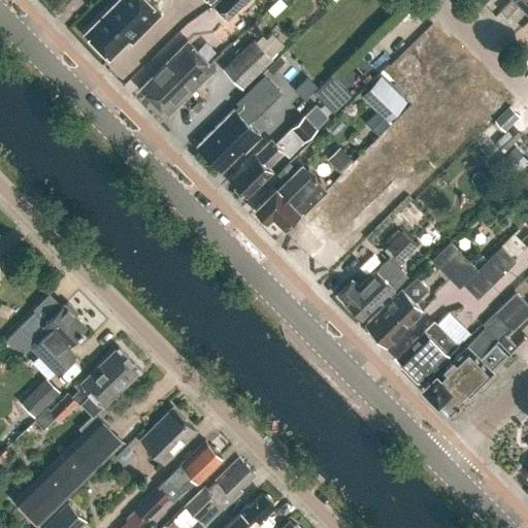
[(117,0),(84,32),(108,58),(128,38),(132,42),(161,13),(146,0),(117,0)]
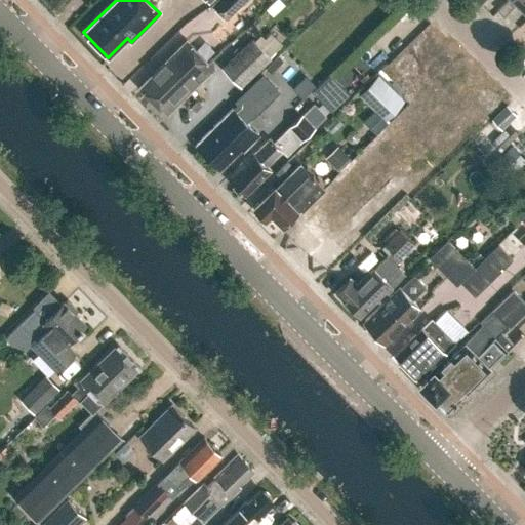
[(244,0),(217,0),(213,5),(227,18),(244,0)]
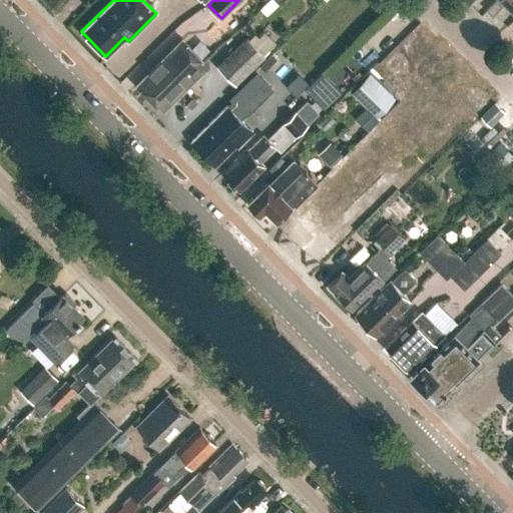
[(512,0),(494,0),(485,10),(487,12),(492,17),(503,5),(512,14),(512,0)]
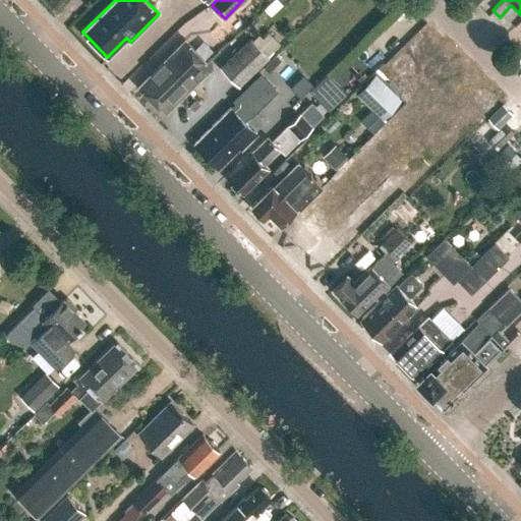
[(506,23),(500,17),(495,12),(488,17),(501,29),(506,23)]
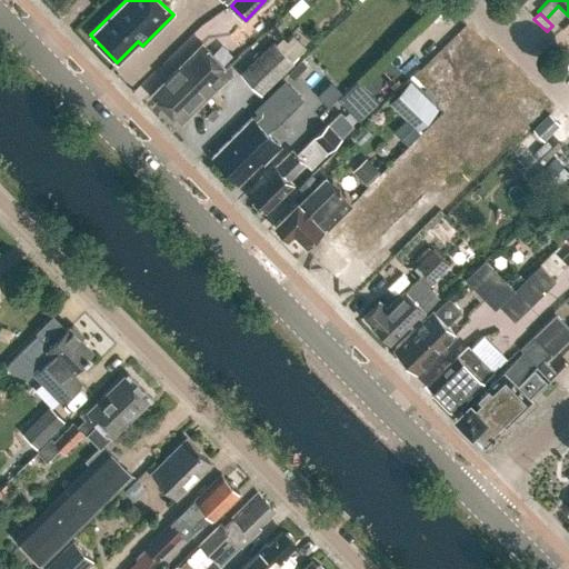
[(447,97),(488,57),(457,26),(417,65),(447,97)]
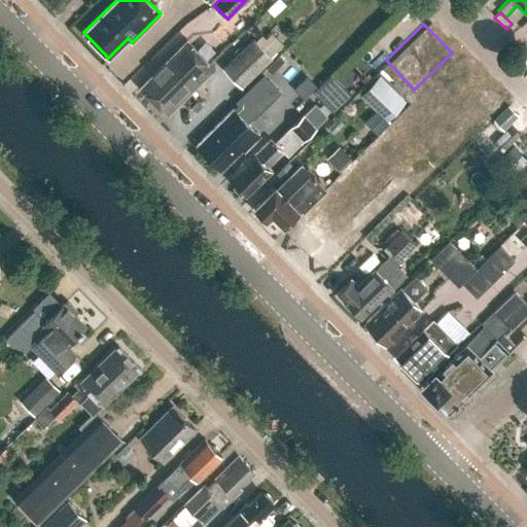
[(268,53),(281,42),(272,30),(257,41),(268,53)]
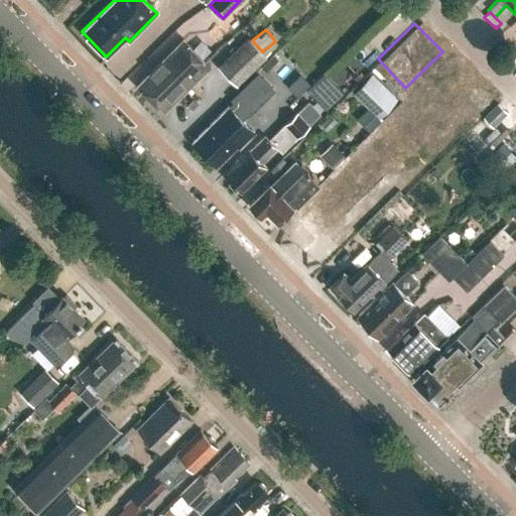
[(385,42),(383,33),(374,31),(368,37),(369,42),(369,44),(372,47),(374,47),(379,48),(385,42)]
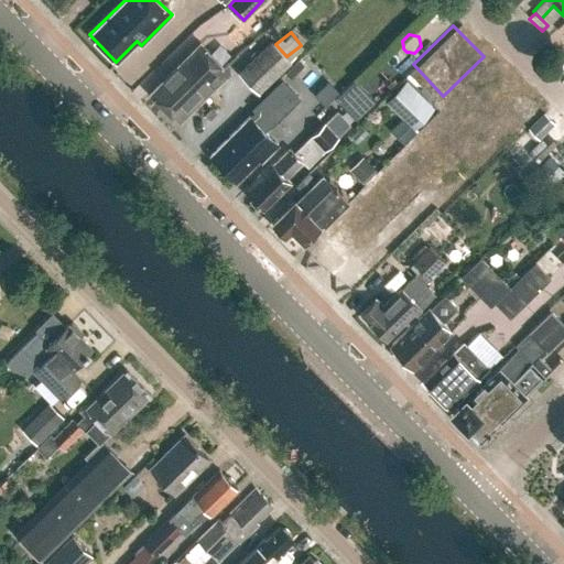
[(163,105),(215,54),(199,40),(150,91),(163,105)]
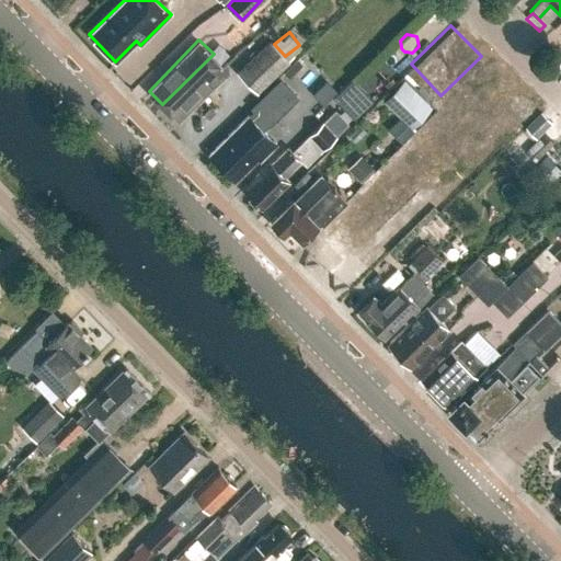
[(288,60),(275,46),(268,41),(236,72),(256,92),(288,60)]
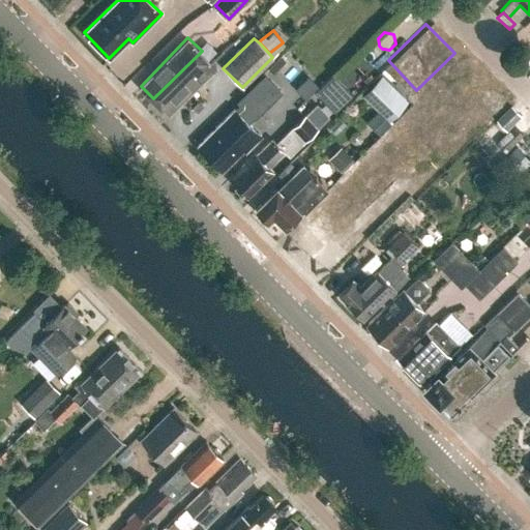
[(216,64),(202,51),(153,98),(169,113),(203,78),(216,64)]
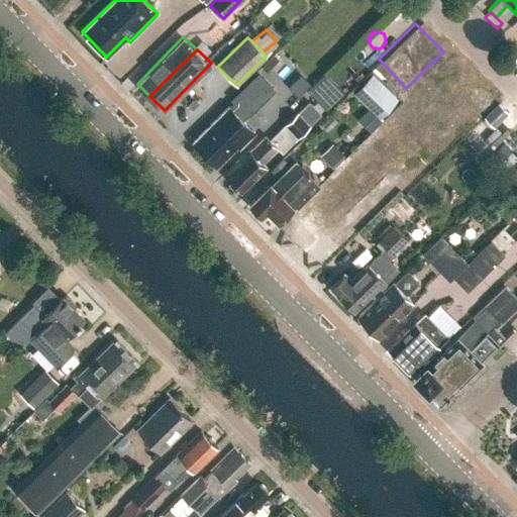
[(399,100),(373,74),(353,94),(380,119),(399,100)]
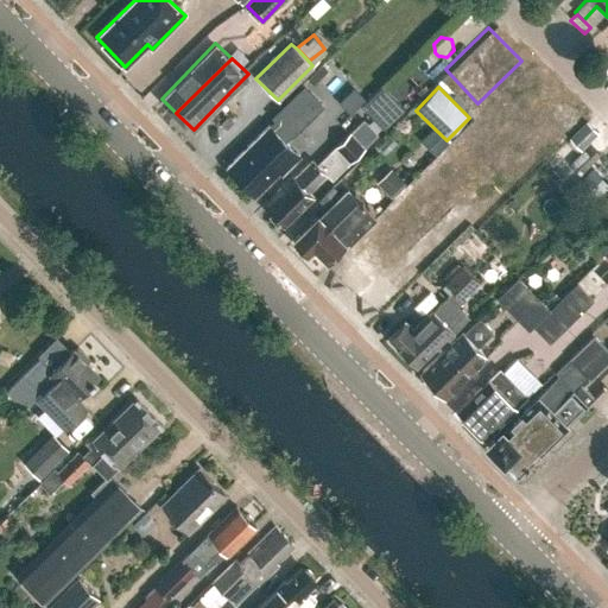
[(320,105),(318,103),(303,88),(274,115),(276,118),(229,163),(258,191),(279,171),(282,172),(299,156),(284,140),(320,105)]
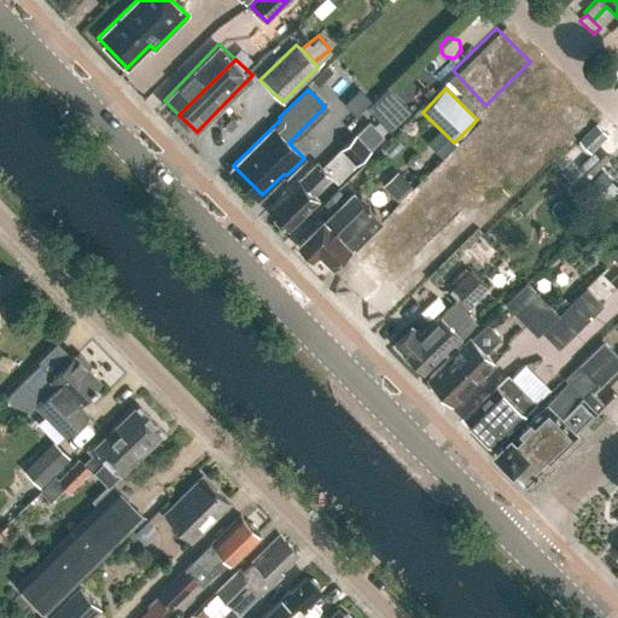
[(374,121),(385,110),(375,101),(366,112),(374,121)]
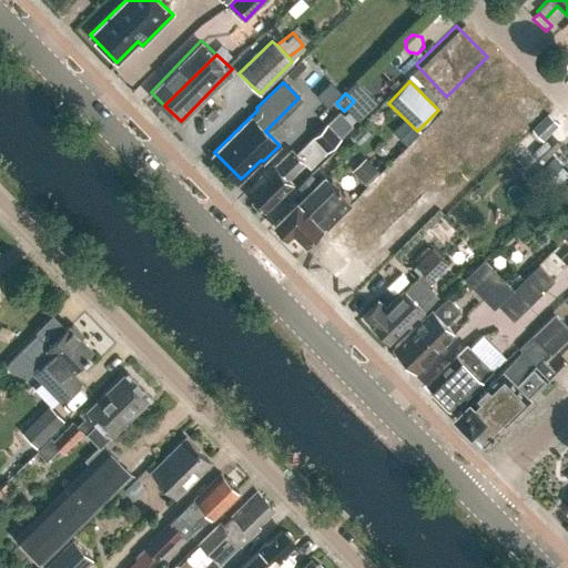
[(357,103),(354,101),(344,111),(347,113),(357,103)]
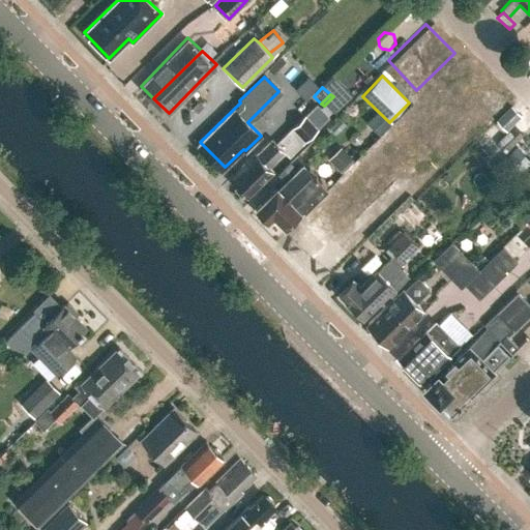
[(289,154),(317,127),(303,115),(276,142),(272,138),(259,151),(258,150),(233,175),(238,180),(235,182),(246,194),(259,181),(261,182),(273,170),(269,166),(284,150),(289,154)]
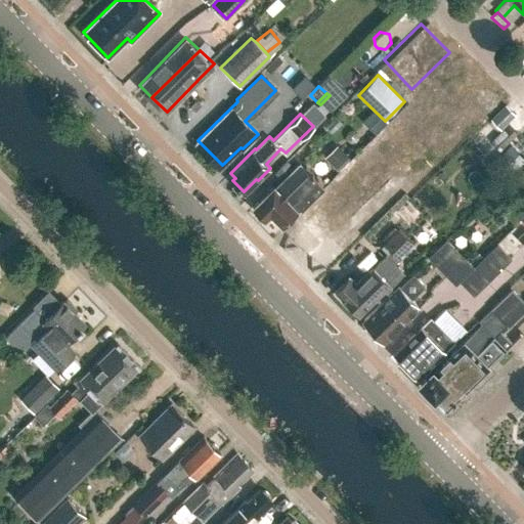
[(342,124),(336,118),(325,128),(332,134),(342,124)]
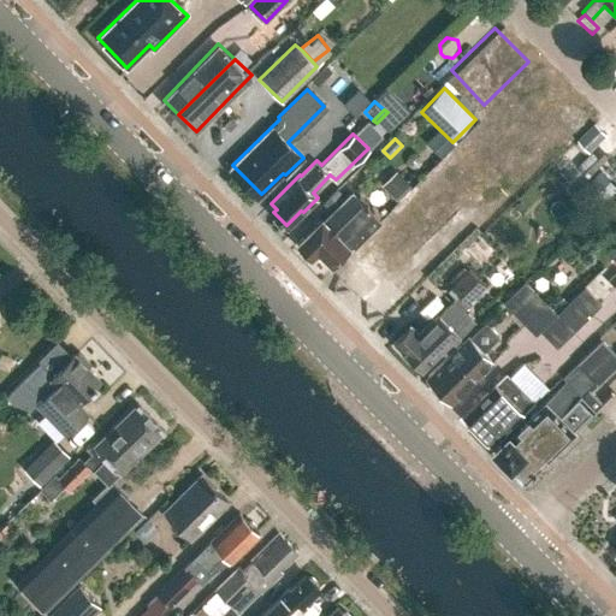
[(594,148),(578,165),(588,176),(604,160),(594,148)]
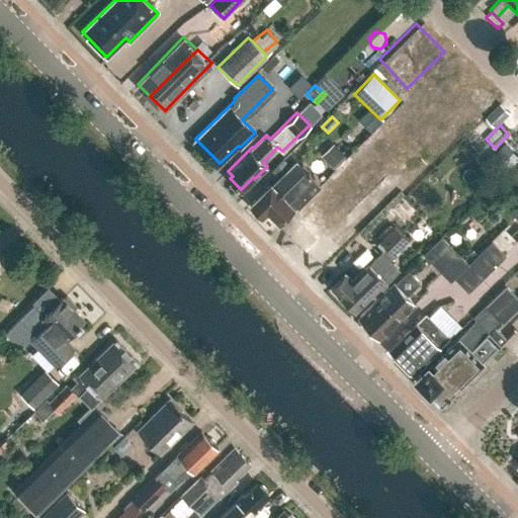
[(339,153),(333,148),(321,159),(331,170),(344,158),(339,153)]
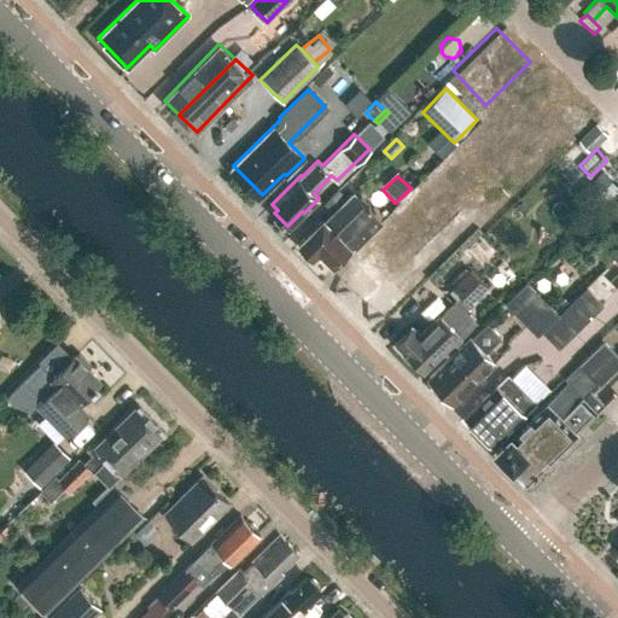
[(354,246),(380,219),(353,190),(324,219),(322,217),(297,242),(312,256),(318,250),(331,264),(349,246),(353,246),(354,246)]
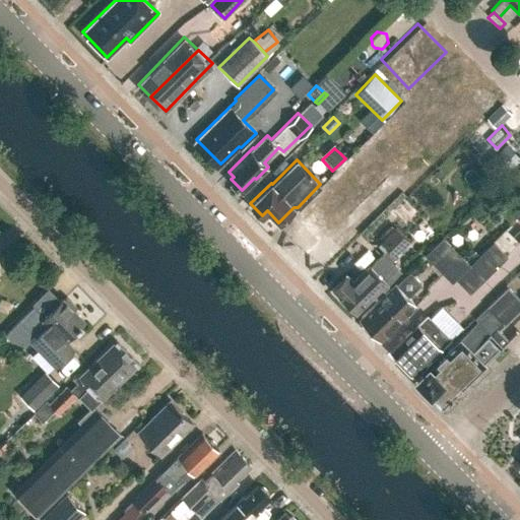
[(387,248),(371,264),(353,281),(347,274),(334,288),(344,299),(351,308),(354,308),(355,310),(373,294),(376,296),(400,271),(386,256),(392,250),(395,254),(408,241),(396,228),(381,242),(387,248)]
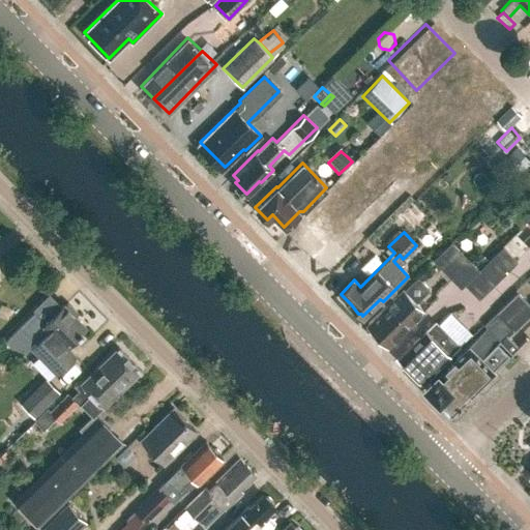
[(441,249),(431,259),(460,289),(465,284),(479,269),(461,248),(450,240),(441,249)]
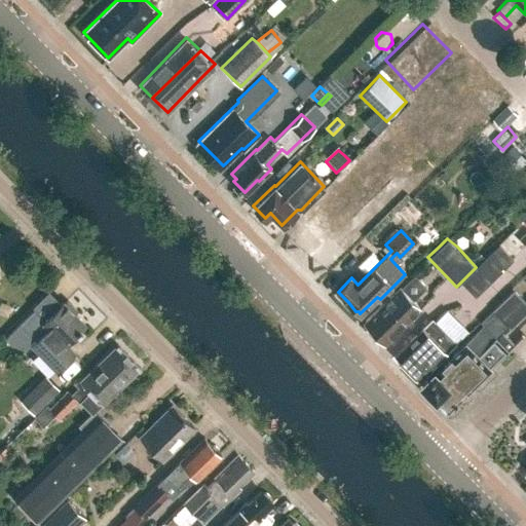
[(337,287),(371,254),(359,241),(325,274),(337,287)]
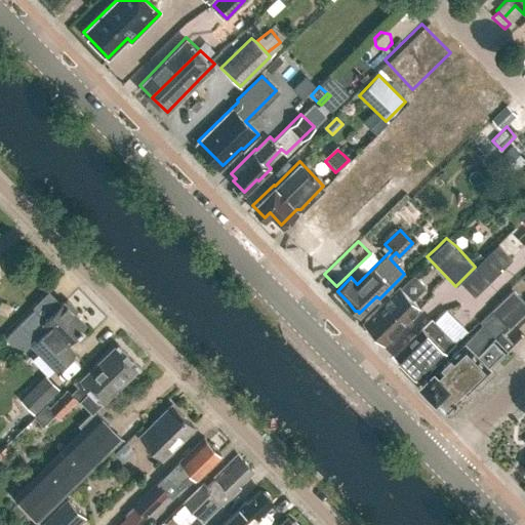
[(513,259),(499,244),(475,268),(489,282),(513,259)]
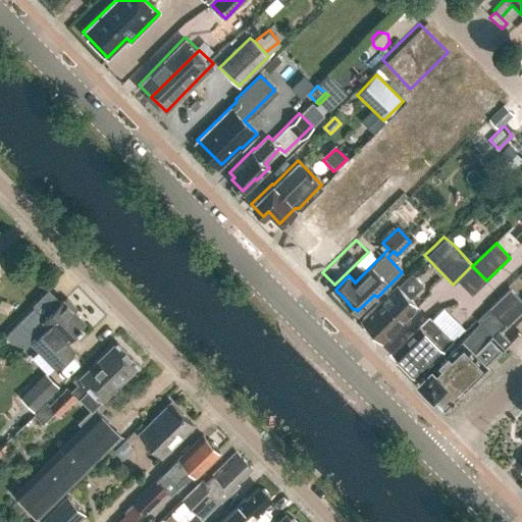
[(399,283),(363,317),(365,319),(365,323),(368,327),(373,327),(384,338),(410,314),(408,312),(417,304),(411,297),(423,284),(411,272),(399,284),(399,283)]
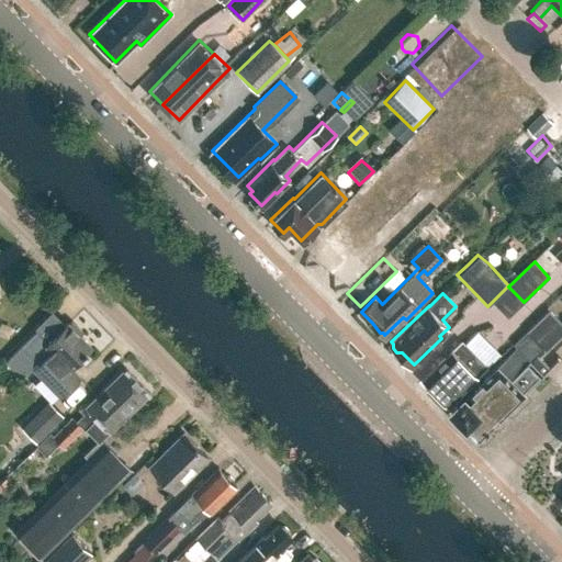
[(451,409),(479,438),(561,358),(559,356),(548,366),(540,357),(561,335),(561,322),(549,308),(514,344),(517,347),(451,409)]
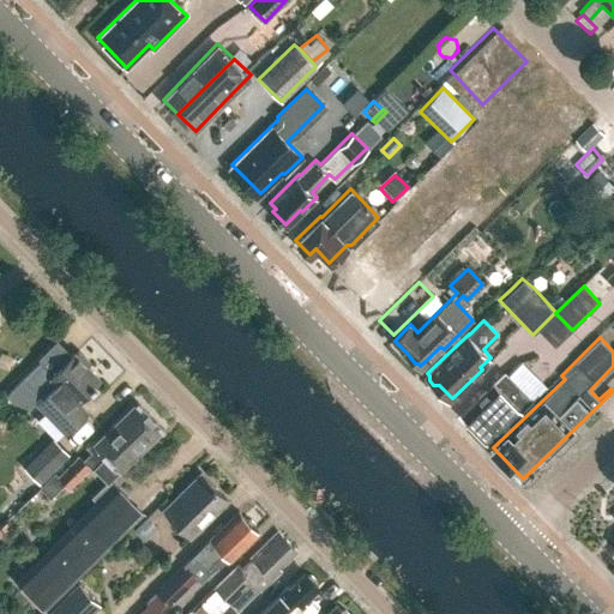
[(41,361),(5,395),(23,413),(40,395),(42,397),(71,427),(88,410),(77,401),(91,386),(92,387),(96,384),(95,383),(100,379),(86,365),(90,362),(79,350),(76,354),(74,351),(53,372),(41,361)]
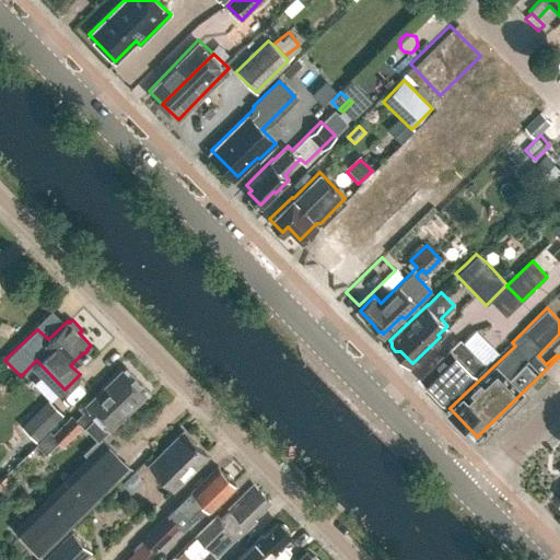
[(446,403),(483,365),(458,340),(421,377),(446,403)]
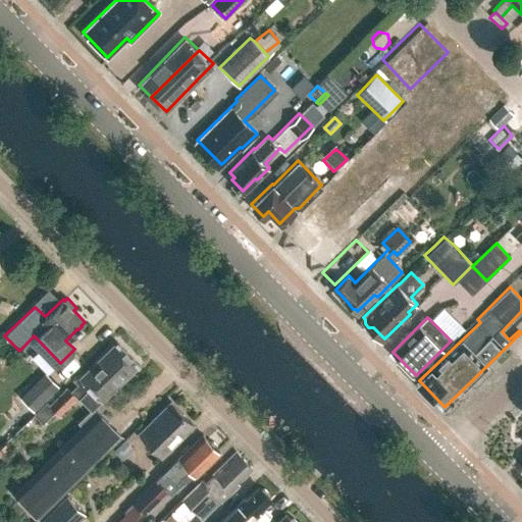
[(94,409),(138,365),(116,343),(80,378),(79,377),(74,381),(77,385),(70,393),(67,388),(49,406),(58,415),(77,396),(91,410),(77,423),(82,427),(13,494),(38,519),(121,437),(94,409)]
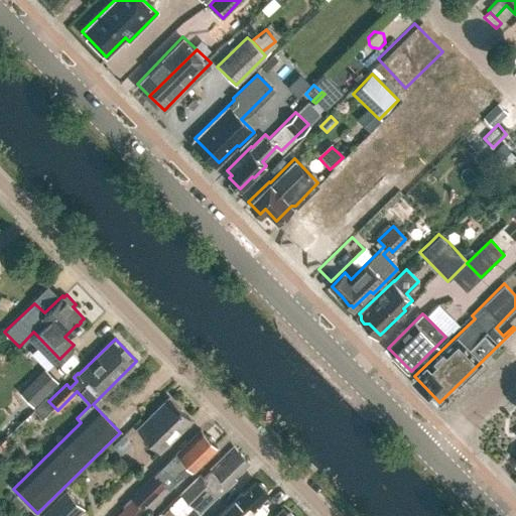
[(33,406),(52,388),(38,374),(19,392),(33,406)]
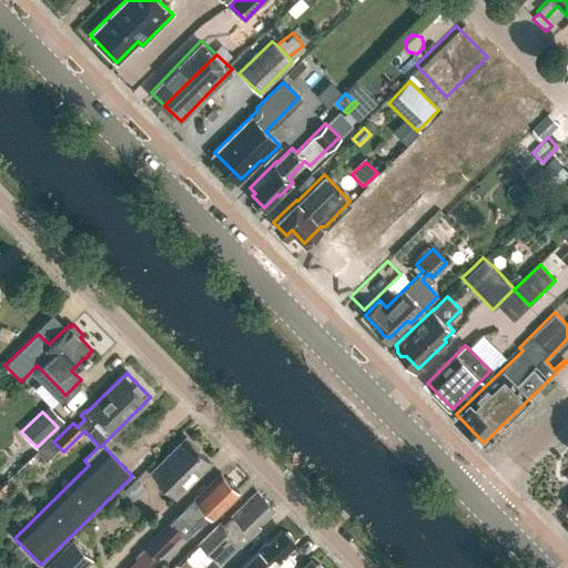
[(175,498),(210,464),(185,438),(150,473),(175,498)]
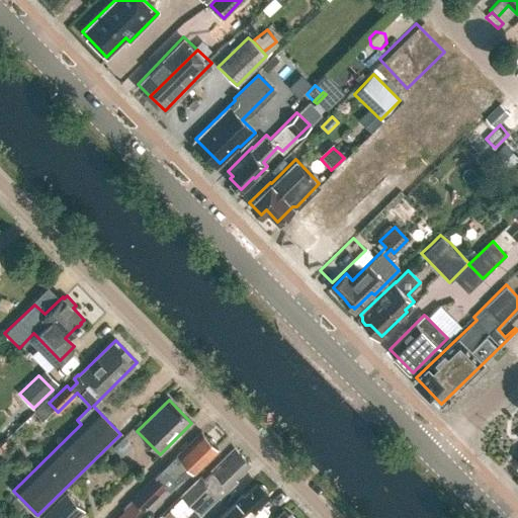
[(193,472),(218,449),(214,447),(214,443),(210,439),(207,439),(200,432),(160,472),(157,476),(167,487),(166,488),(169,491),(178,482),(175,479),(188,467),(193,472)]
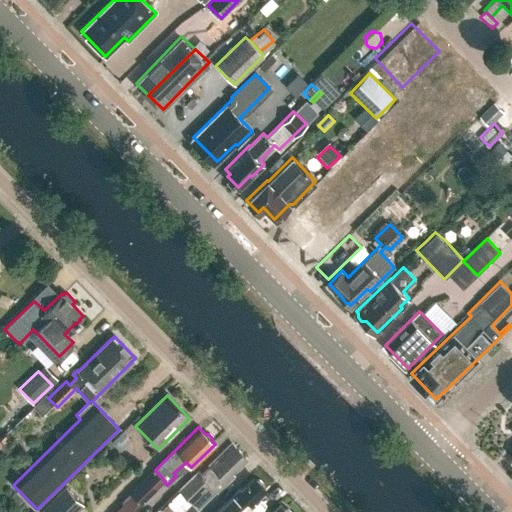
[(230,475),(245,460),(231,445),(207,468),(209,470),(201,477),(197,473),(168,502),(178,511),(182,511),(191,504),(192,504),(199,498),(203,503),(215,491),(218,494),(225,487),(233,479),(230,475)]
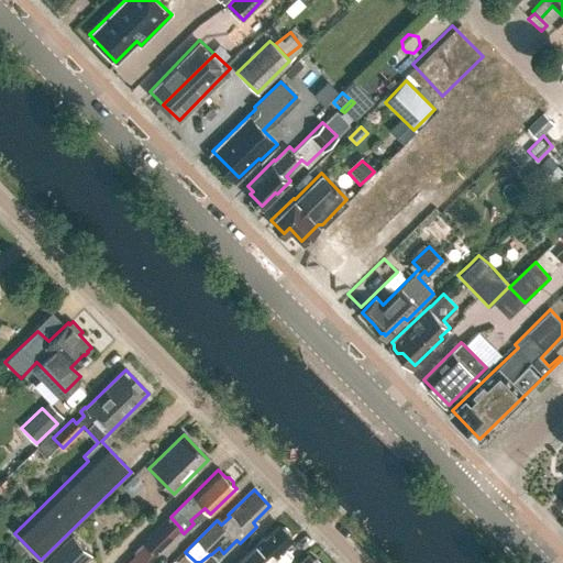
[(181,529),(170,517),(143,543),(154,554),(180,530),(181,529)]
